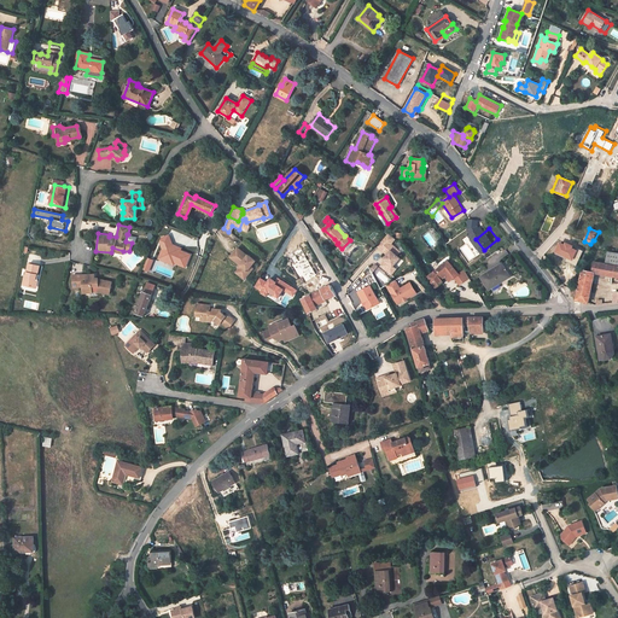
[(389,234),(378,246),(385,254),(385,252),(388,255),(385,258),(386,258),(386,261),(382,266),(388,272),(391,266),(392,267),(400,258),(397,256),(401,252),(391,244),(396,239),(389,234)]
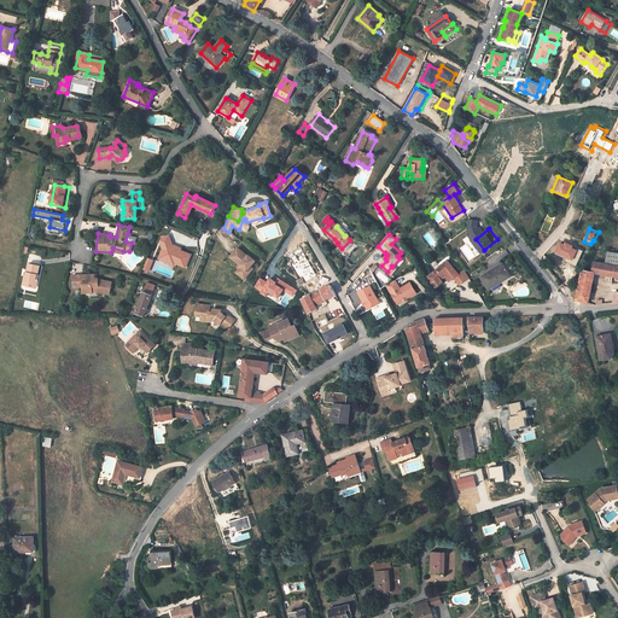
[(169,235),(162,238),(161,242),(163,249),(162,254),(167,256),(164,261),(174,266),(175,263),(185,268),(191,255),(180,250),(181,249),(173,245),(169,235)]
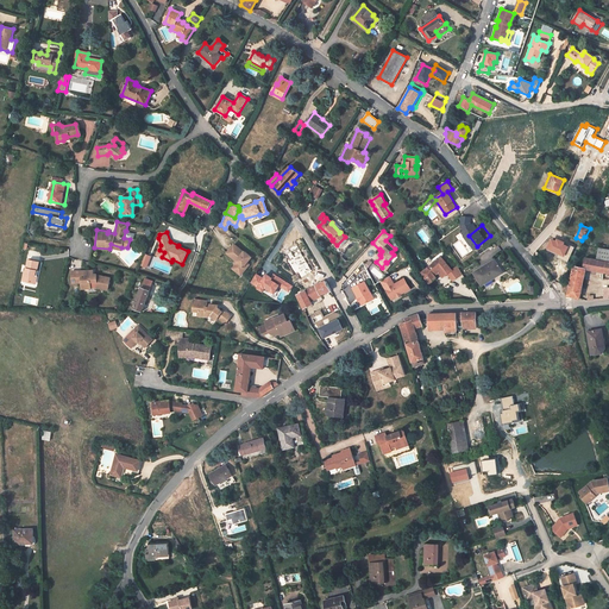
[(244,251),(234,243),(227,252),(237,259),(238,261),(236,263),(238,265),(234,269),(240,274),(246,268),(244,265),(248,262),(252,256),(245,250),(244,251)]
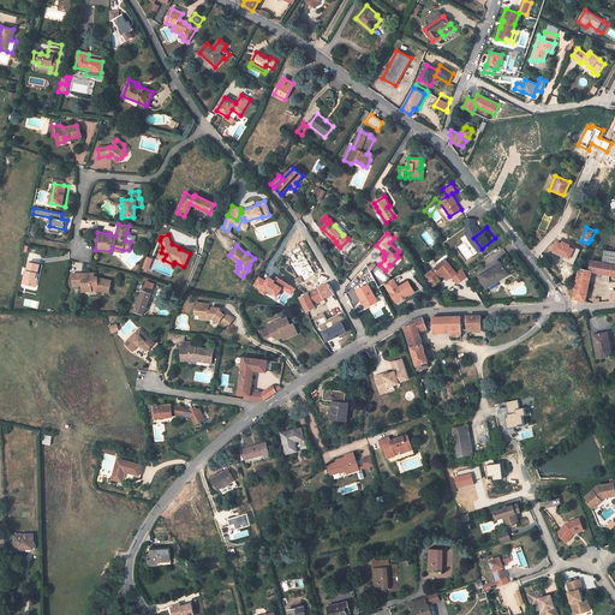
[(614,252),(604,251),(603,262),(614,263),(614,252)]
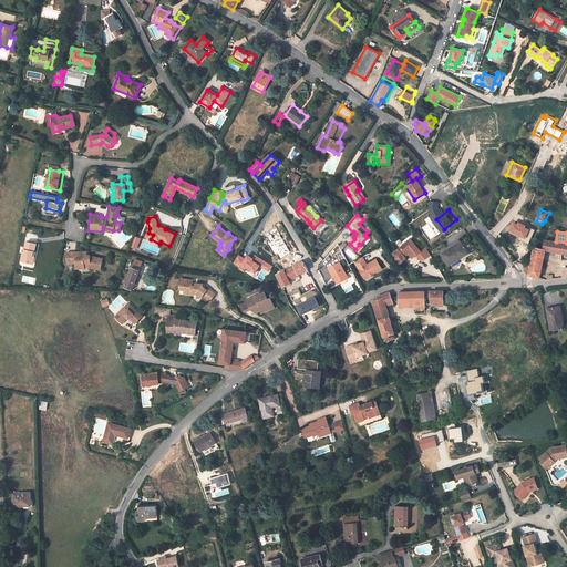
[(136,236),(132,248),(137,249),(142,238),(136,236)]
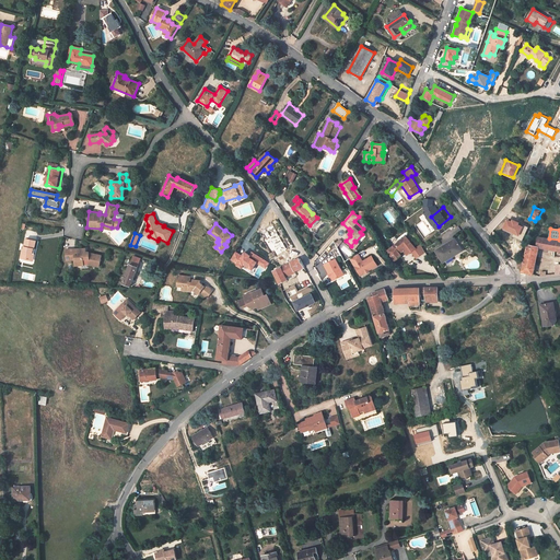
[(406,236),(388,251),(395,261),(401,256),(400,254),(404,251),(405,252),(406,251),(409,254),(412,252),(416,248),(406,236)]
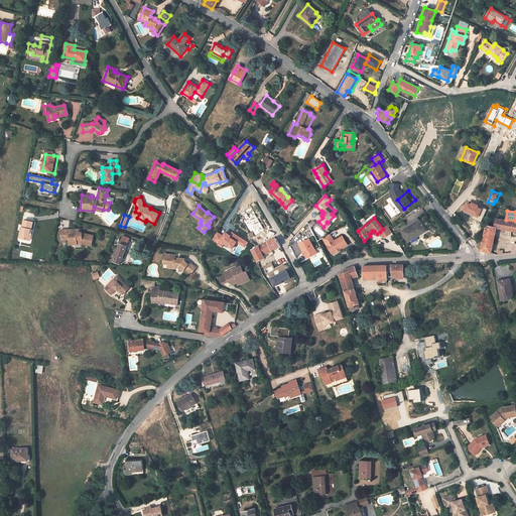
[(495,227),(486,225),(485,232),(495,234),(497,228),(515,230),(515,221),(506,220),(496,219),(495,227)]
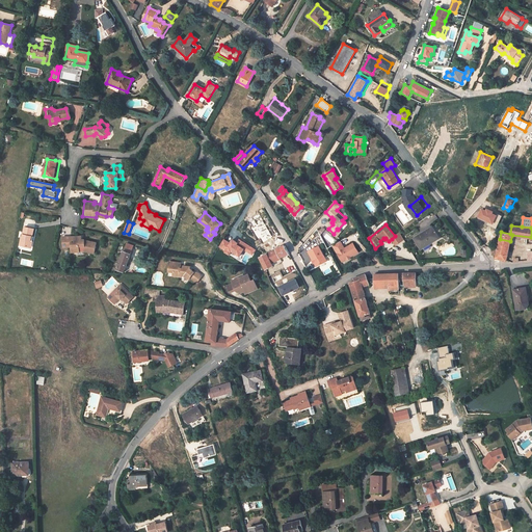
[(440,238),(432,227),(415,238),(421,249),(440,238)]
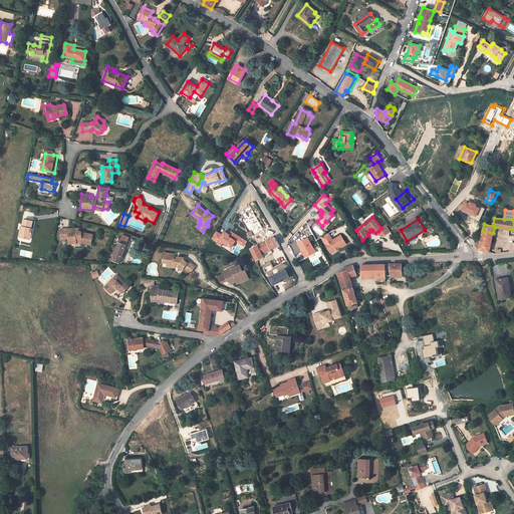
[(22,220),(20,232),(18,231),(17,238),(26,240),(28,233),(30,234),(32,222),(22,220)]
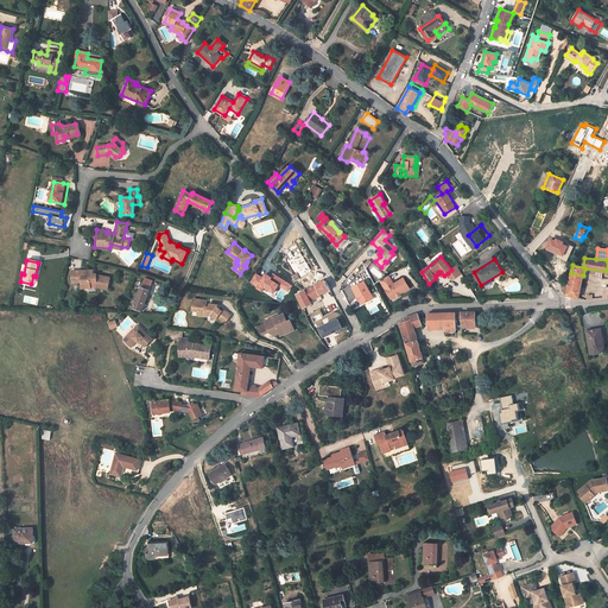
[(71,284),(81,284),(81,289),(92,287),(90,283),(97,283),(95,287),(107,290),(109,277),(97,276),(93,276),(93,271),(70,272),(71,284)]
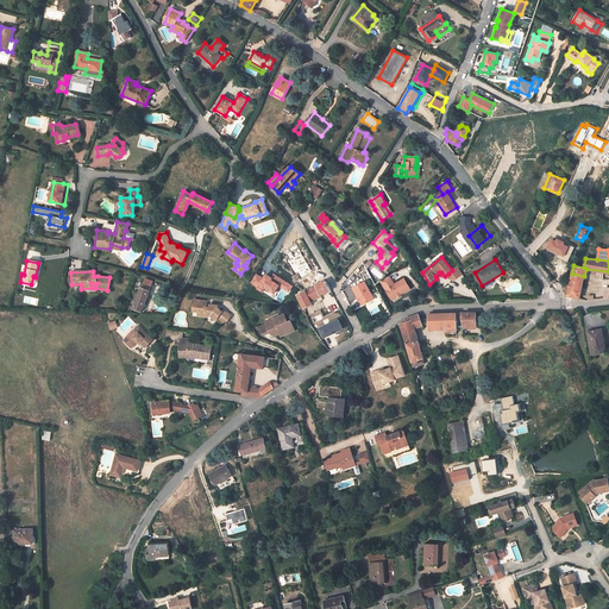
[(567,295),(579,299),(581,293),(578,292),(582,276),(584,276),(572,274),(567,295)]
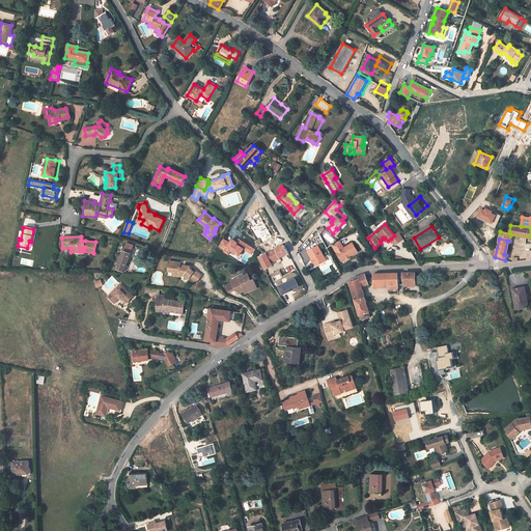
[(339,241),(332,245),(340,259),(343,257),(345,259),(348,259),(350,256),(358,252),(353,243),(343,248),(339,241)]
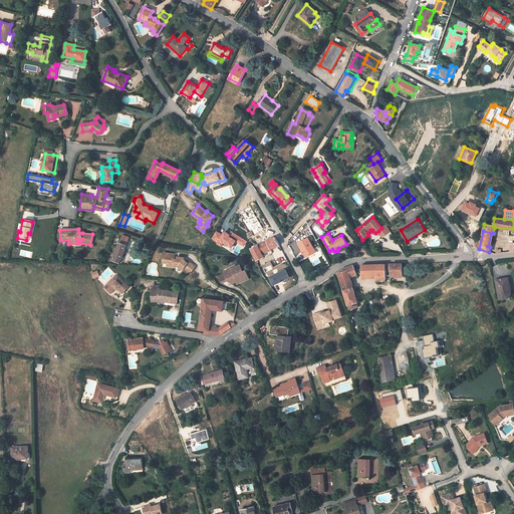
[(129,238),(121,235),(112,260),(119,263),(129,238)]
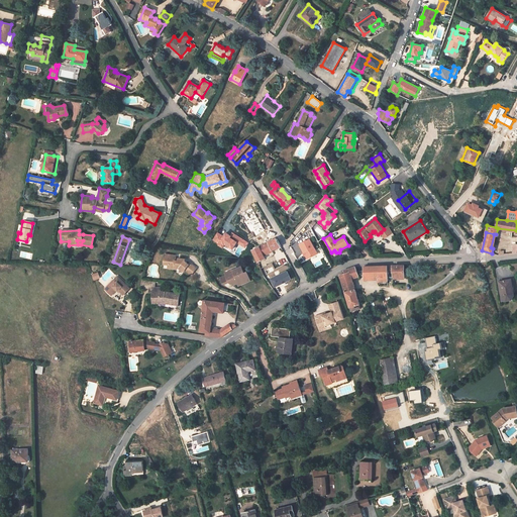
[(257,263),(265,259),(263,254),(280,246),(276,238),(252,250),(254,256),(257,263)]
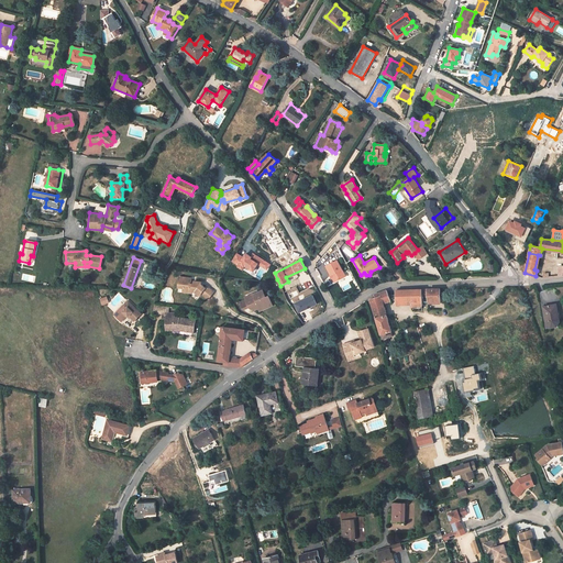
[(338,261),(327,266),(331,275),(330,275),(331,278),(333,278),(335,282),(345,276),(338,261)]
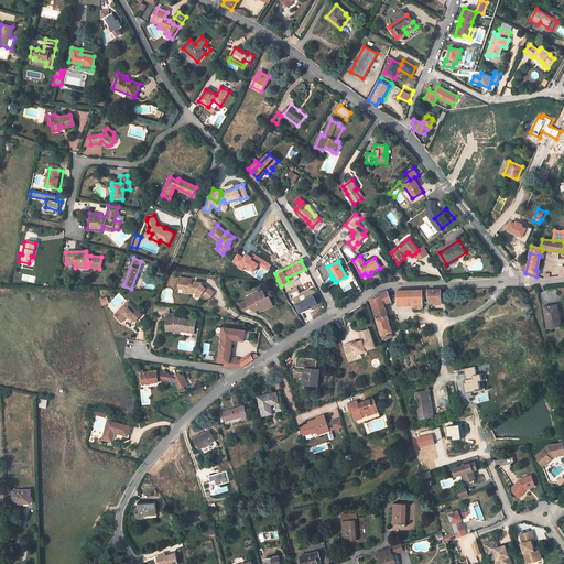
[(563,267),(561,268),(560,273),(545,274),(545,278),(563,275),(563,267)]
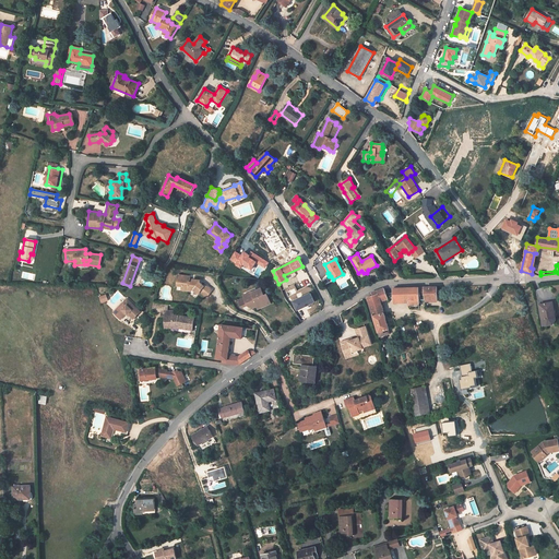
[(191,276),(178,275),(177,286),(182,286),(182,290),(192,292),(193,290),(199,295),(200,293),(207,298),(213,290),(206,285),(204,287),(200,284),(201,281),(193,281),(193,283),(190,283),(191,276)]
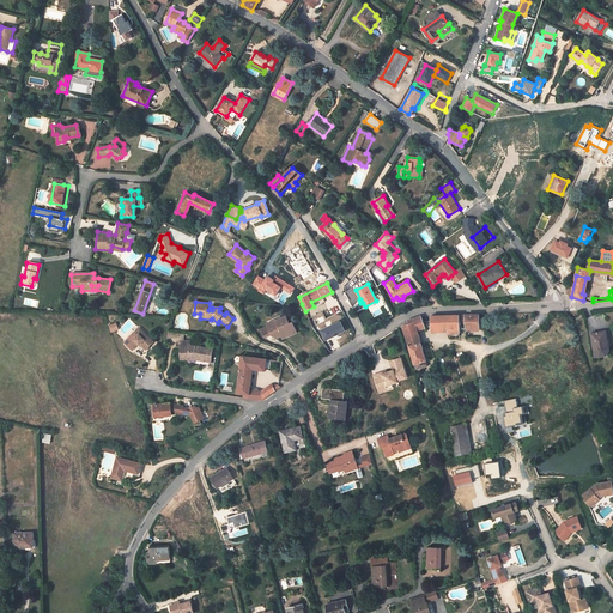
[(275,321),(268,325),(271,331),(273,334),(273,335),(274,335),(277,337),(278,337),(278,335),(279,335),(283,333),(284,335),(292,327),(289,321),(285,314),(274,319),(275,321)]
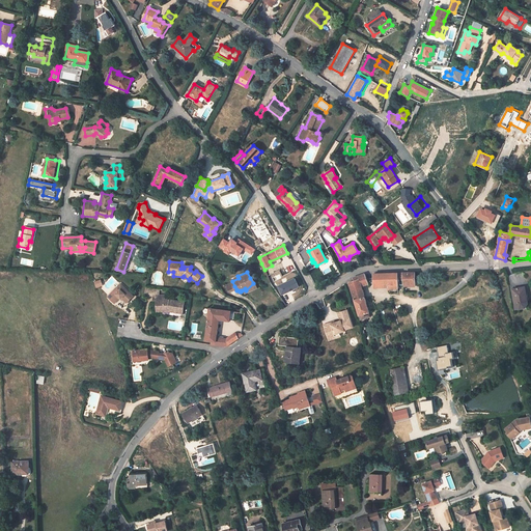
[(373,286),(388,285),(398,284),(398,278),(398,273),(372,274),(373,286)]
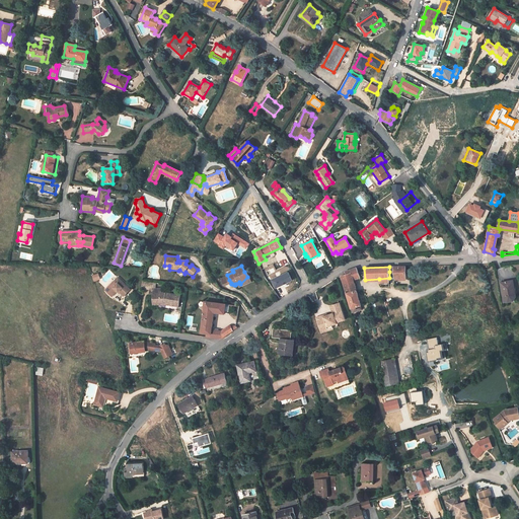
[(394,272),(394,278),(400,278),(406,278),(405,267),(399,267),(394,267),(394,272)]
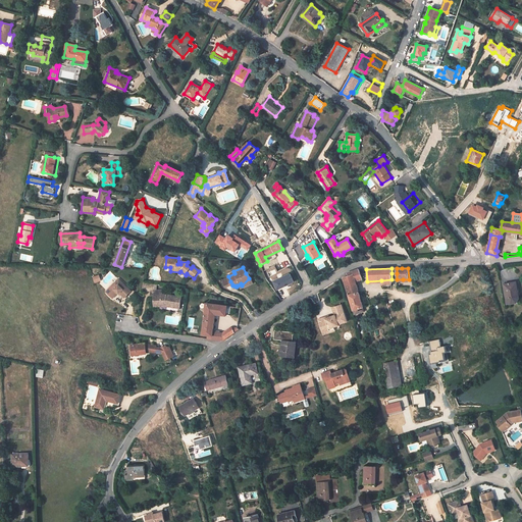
[(354,275),(356,281),(362,279),(359,269),(348,273),(349,276),(354,275)]
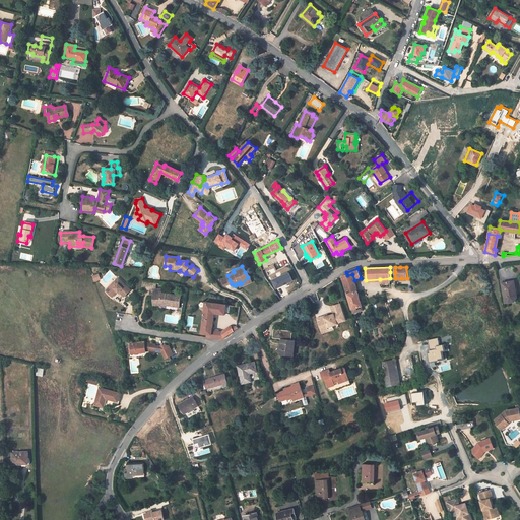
[(248,271),(245,272),(248,277),(241,284),(241,285),(252,280),(248,271)]
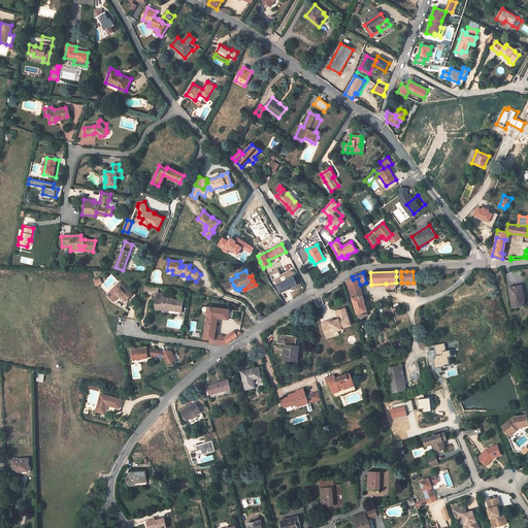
[(359,318),(368,316),(367,311),(367,310),(363,296),(361,296),(359,292),(357,286),(360,285),(358,278),(353,279),(348,282),(359,318)]
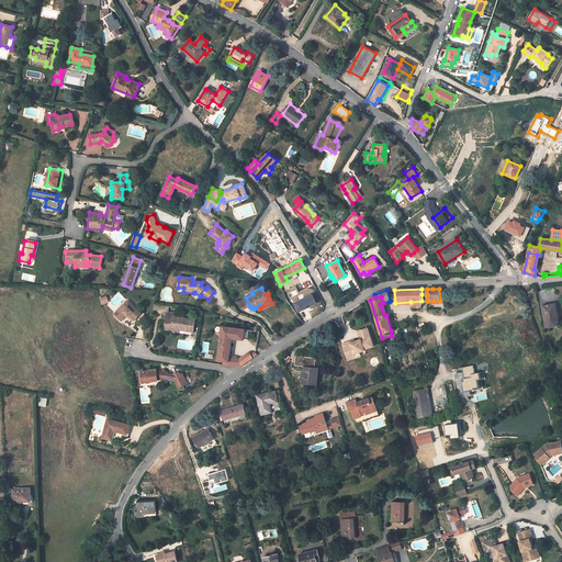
[(246,298),(239,301),(242,306),(248,303),(246,298)]
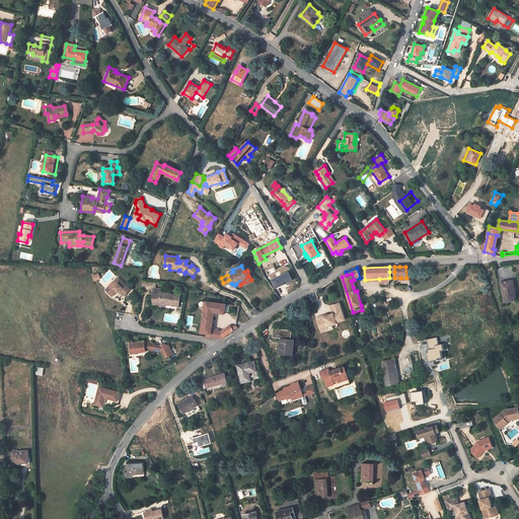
[(277,286),(269,275),(265,278),(273,289),(277,286)]
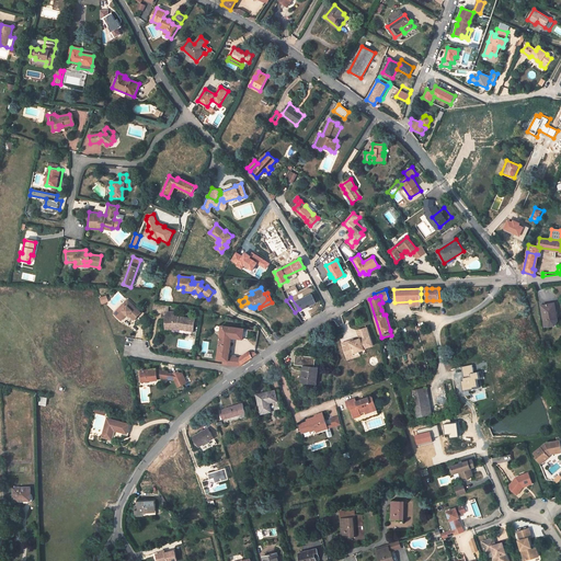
[(126,300),(114,315),(121,321),(126,315),(128,315),(132,318),(133,316),(136,318),(140,312),(126,300)]
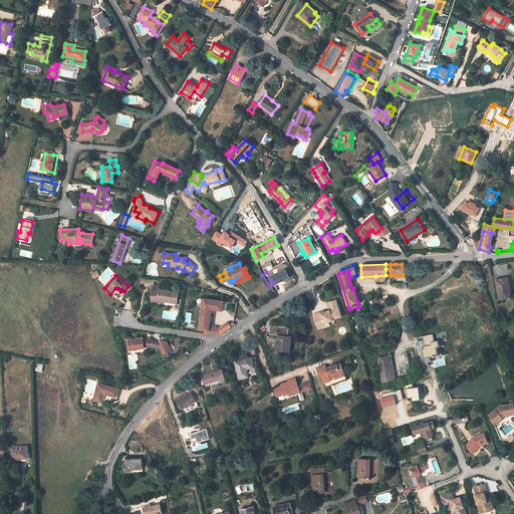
[(509,283),(508,277),(497,280),(499,293),(510,291),(508,283),(509,283)]
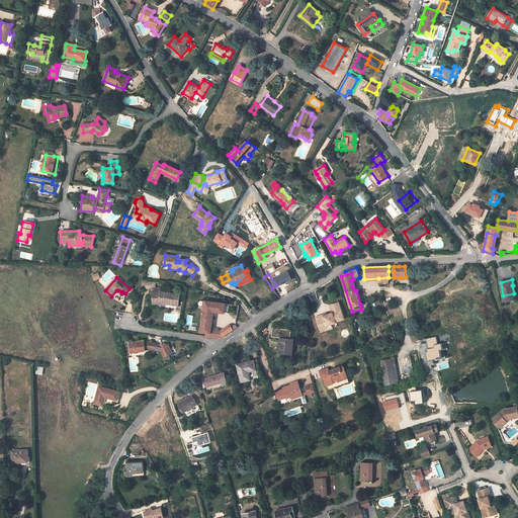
[(140,288),(149,287),(149,292),(152,292),(152,304),(162,304),(177,306),(179,294),(163,291),(161,291),(161,287),(154,287),(154,281),(142,280),(140,288)]
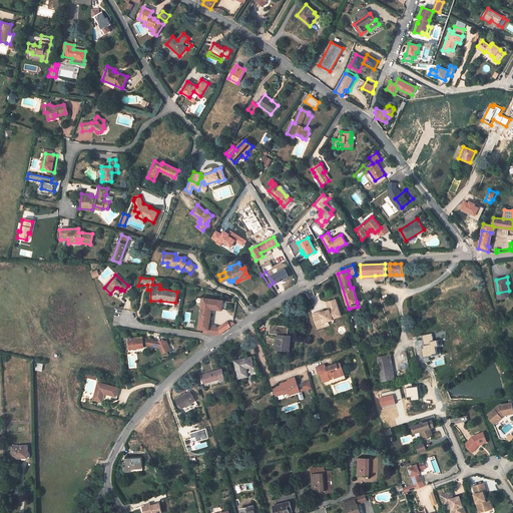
[(222,311),(223,301),(202,299),(198,330),(208,331),(208,334),(219,335),(234,324),(233,323),(227,322),(219,328),(209,327),(207,326),(208,318),(209,310),(222,311)]
